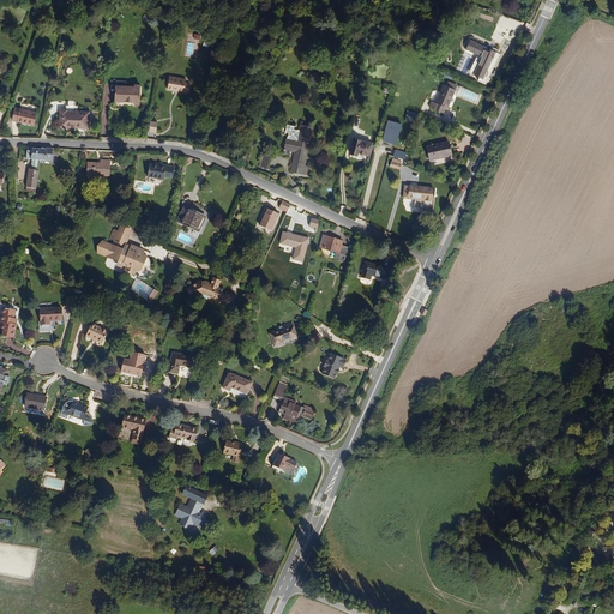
[(486,85),(500,54),(470,40),(465,49),(480,56),(479,59),(477,58),(476,59),(468,55),(461,72),(467,74),(467,76),(473,78),(474,77),(479,79),(479,80),(486,85)]
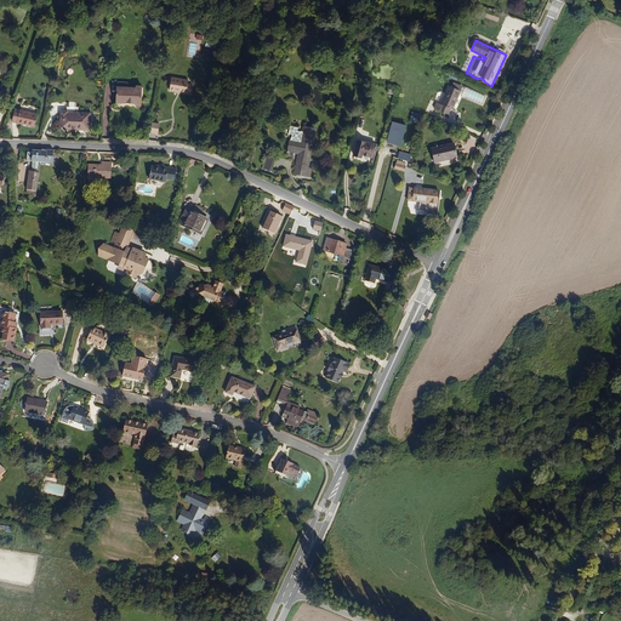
[(187,84),(188,79),(171,78),(170,91),(177,91),(180,91),(180,92),(191,93),(192,84),(187,84)]
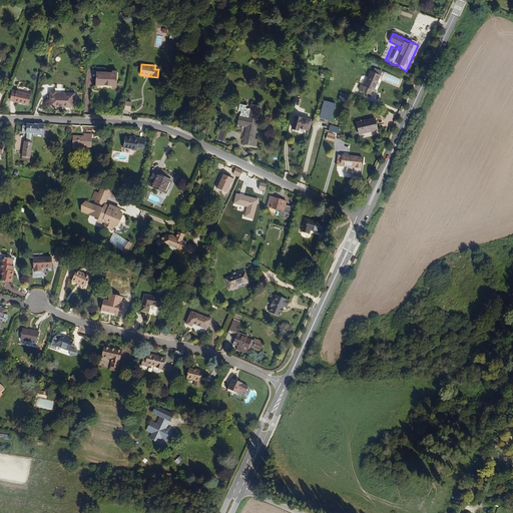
[(401,80),(373,68),(366,85),(361,83),(359,90),(371,95),(374,89),(375,90),(379,79),(398,86),(401,80)]
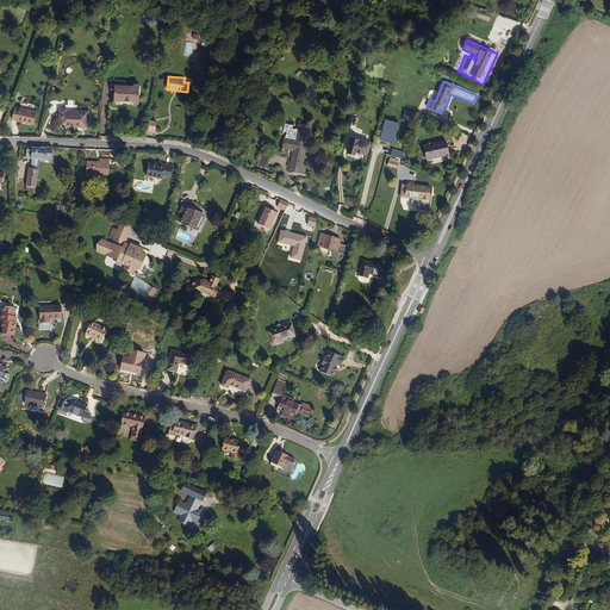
[(136,106),(137,87),(131,86),(131,89),(112,88),(112,104),(130,104),(130,106),(136,106)]
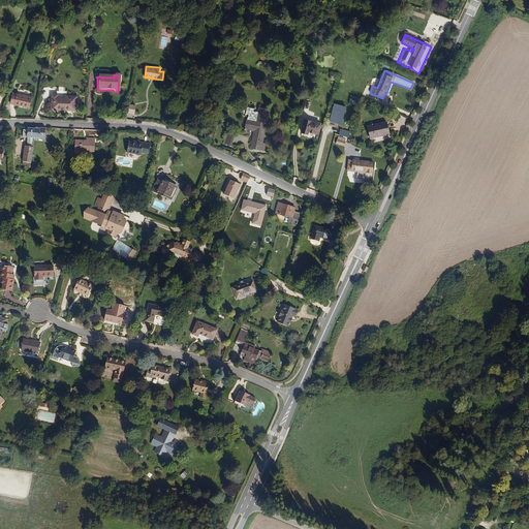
[(74,112),(74,96),(64,96),(64,92),(56,91),(56,96),(51,95),(51,111),(74,112)]
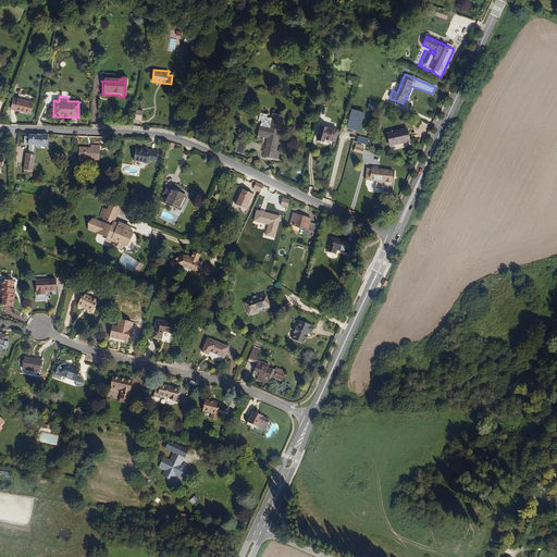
[(32,112),(34,101),(14,97),(12,106),(16,107),(16,109),(32,112)]
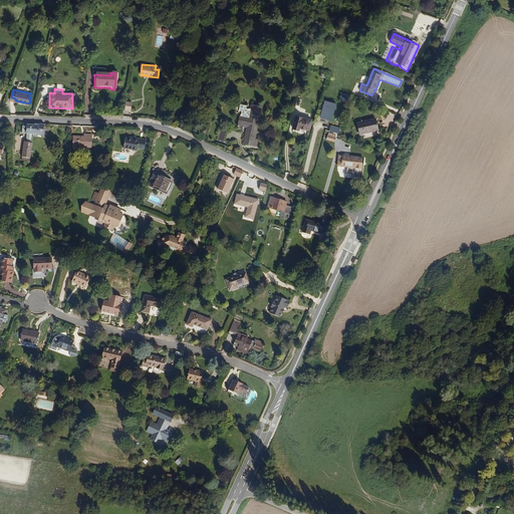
[(350,103),(353,96),(346,93),(343,100),(350,103)]
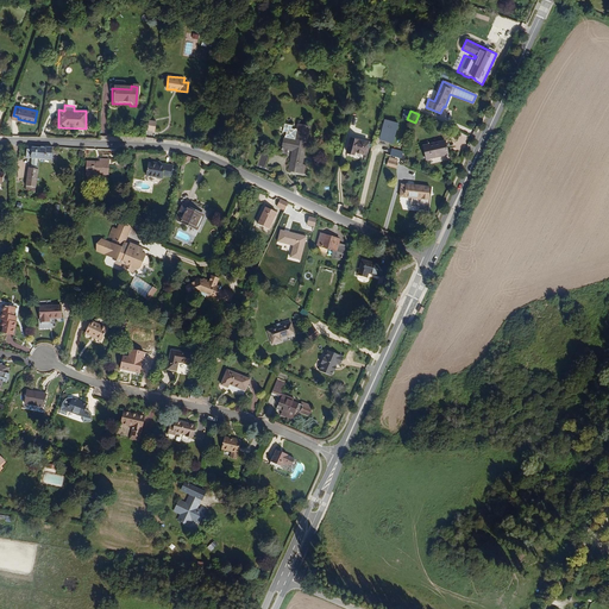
[(384,118),(377,139),(391,144),(399,123),(384,118)]
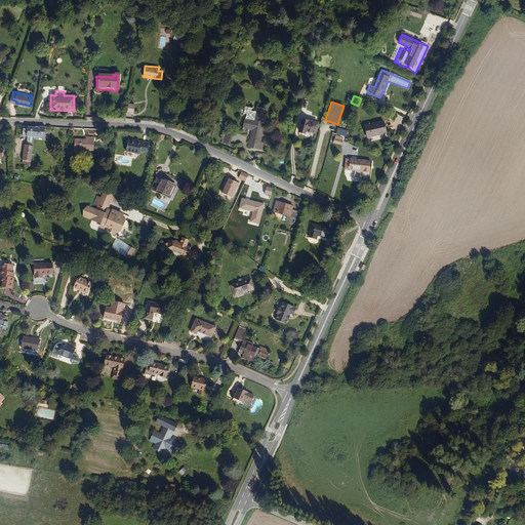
[(260,125),(261,122),(265,122),(268,109),(258,107),(257,112),(252,111),(253,108),(247,107),(245,113),(248,113),(247,116),(244,127),(243,126),(242,131),(247,132),(249,129),(253,129),(249,145),(263,148),(264,142),(260,140),(264,126),(260,125)]
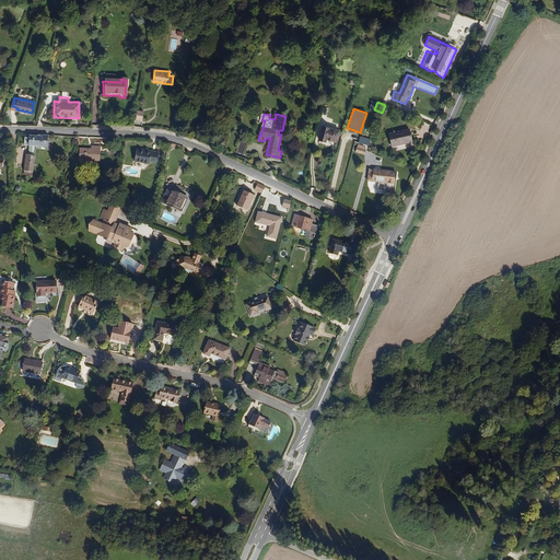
[(338,142),(341,129),(323,124),(317,139),(327,142),(328,140),(338,142)]
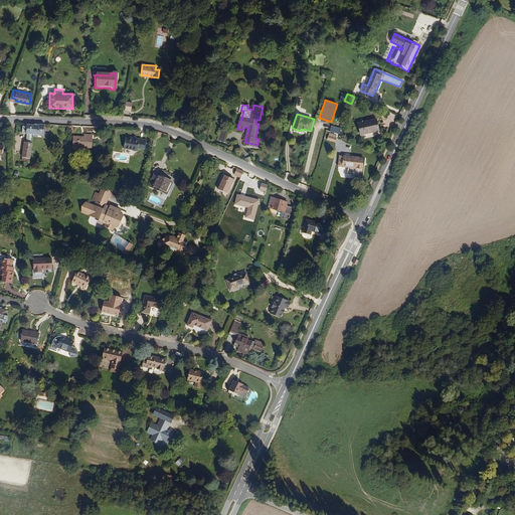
[(379,131),(376,119),(358,123),(361,135),(379,131)]
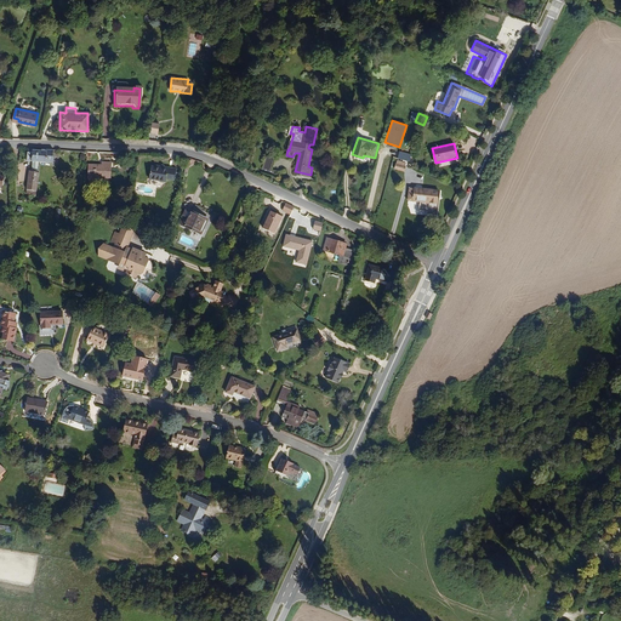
[(36,175),(38,164),(51,165),(52,152),(44,152),(44,153),(32,152),(32,151),(26,151),(24,158),(30,159),(29,164),(30,164),(29,174),(27,172),(24,193),(34,194),(36,175)]
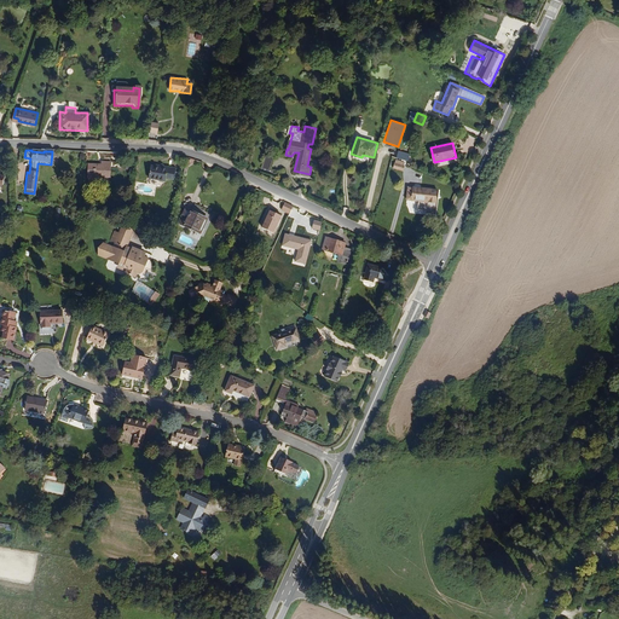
[(272,169),(275,157),(266,155),(262,172),(276,175),(277,171),(272,169)]
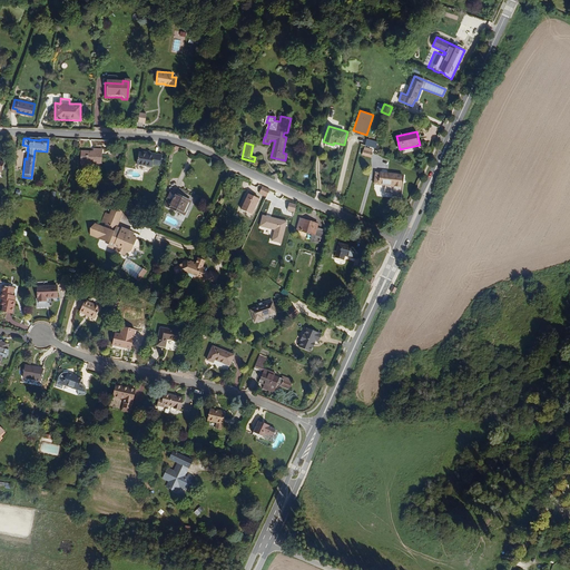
[(101,168),(102,148),(92,148),(92,151),(81,150),(80,167),(101,168)]
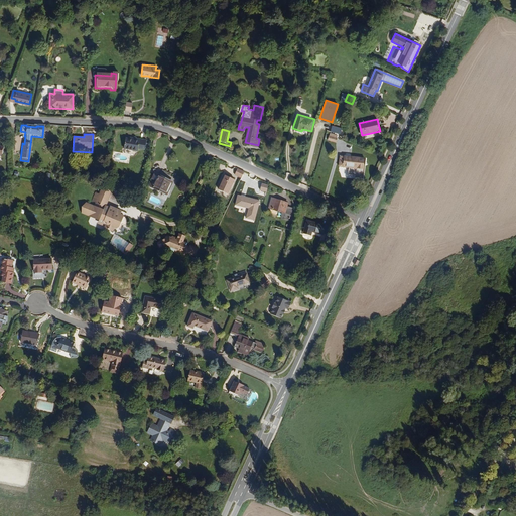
[(145,149),(146,139),(140,138),(139,140),(126,137),(124,148),(138,150),(139,148),(145,149)]
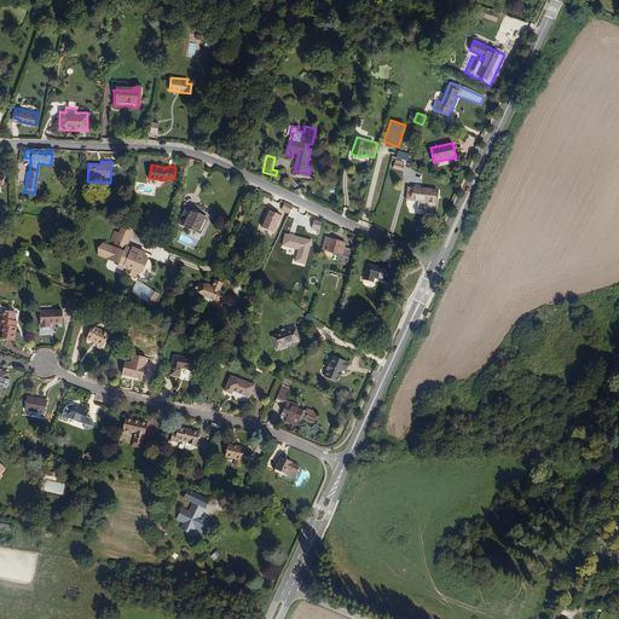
[(418,201),(418,187),(414,187),(409,187),(406,200),(411,200),(411,201),(418,201)]
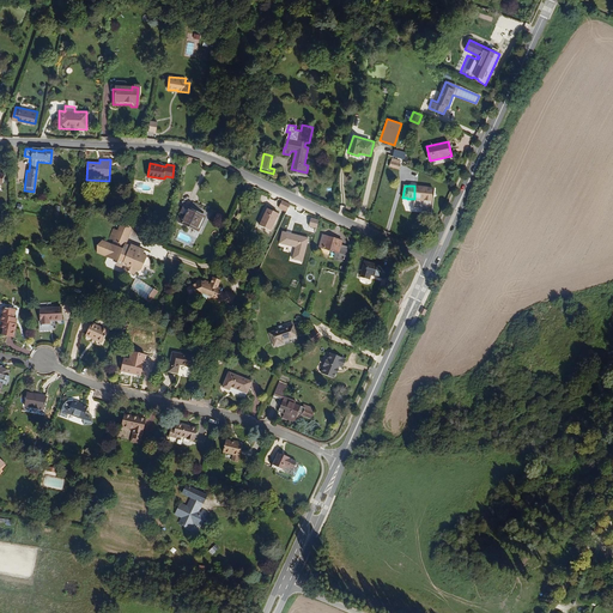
[(432,212),(434,195),(436,196),(436,190),(434,189),(435,188),(414,186),(414,199),(417,200),(417,207),(425,207),(424,211),(432,212)]
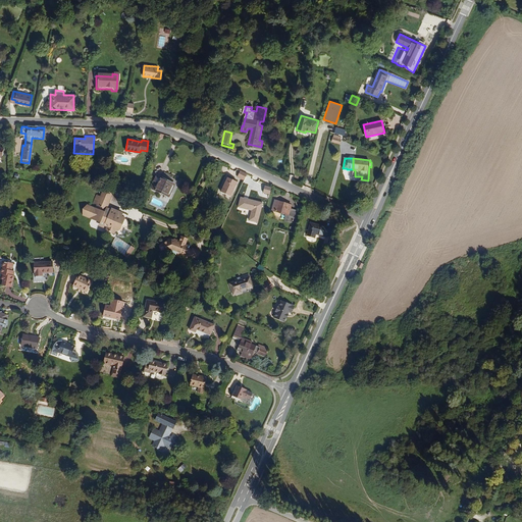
[(168,197),(174,185),(157,175),(152,186),(152,189),(168,197)]
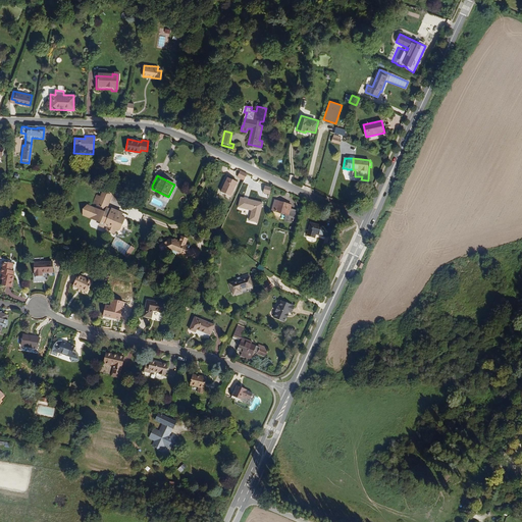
[(238,183),(227,178),(221,193),(231,197),(238,183)]
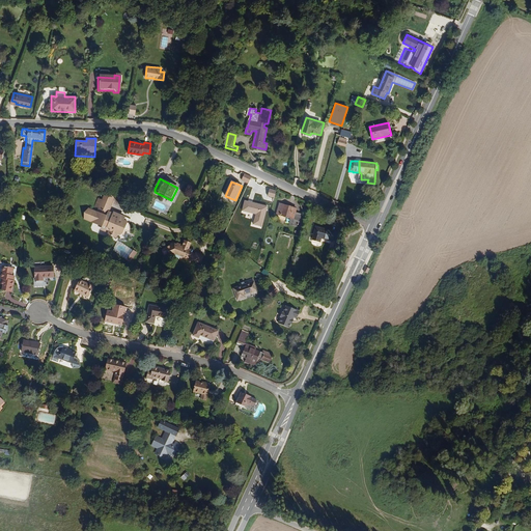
[(124,218),(109,211),(114,199),(111,194),(105,195),(102,200),(99,199),(94,207),(99,210),(96,213),(88,208),(84,213),(84,219),(92,222),(96,221),(100,223),(99,225),(102,226),(101,228),(109,231),(108,232),(109,235),(113,238),(116,236),(117,232),(122,234),(123,230),(129,232),(130,230),(129,225),(128,223),(126,221),(123,220),(124,218)]
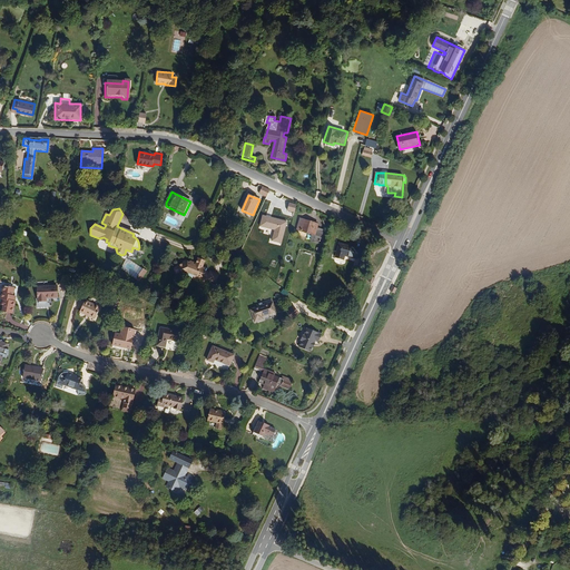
[(315,224),(316,219),(297,214),(294,226),(313,232),(315,224)]
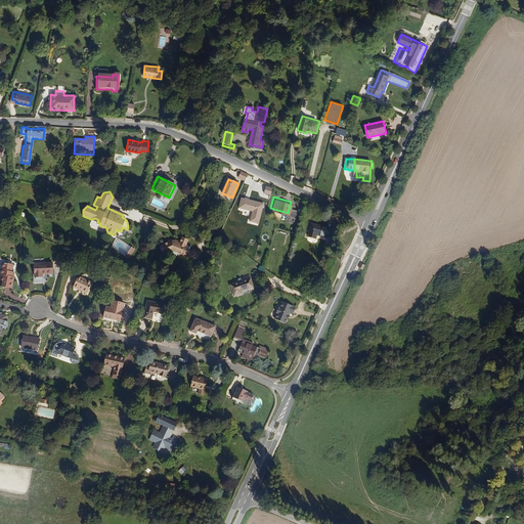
[(331,228),(326,226),(307,220),(303,233),(311,235),(312,232),(324,235),(322,243),(326,245),(331,228)]
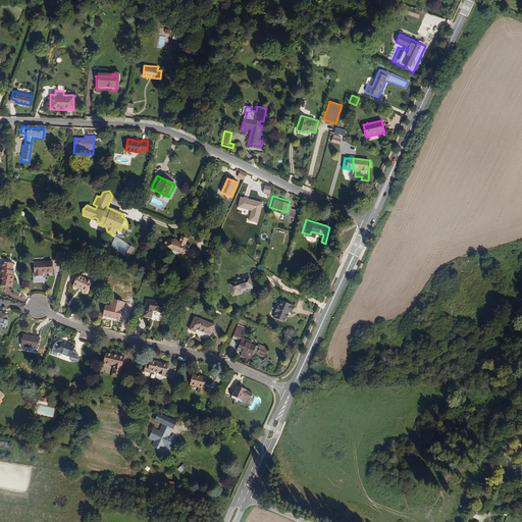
[(192,251),(193,250),(189,248),(187,247),(186,245),(189,239),(183,236),(179,243),(177,242),(174,240),(170,239),(167,240),(168,242),(164,244),(167,251),(171,249),(172,253),(184,257),(185,254),(190,256),(191,255),(195,257),(196,253),(192,251)]
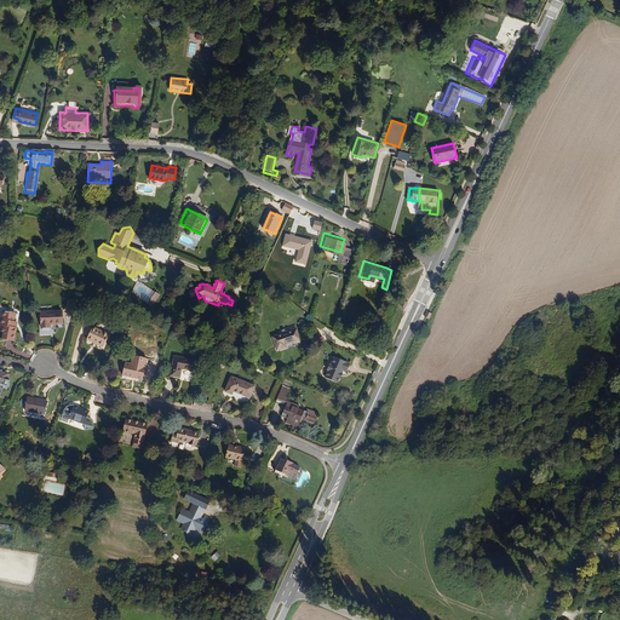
[(139,281),(132,291),(151,306),(160,297),(139,281)]
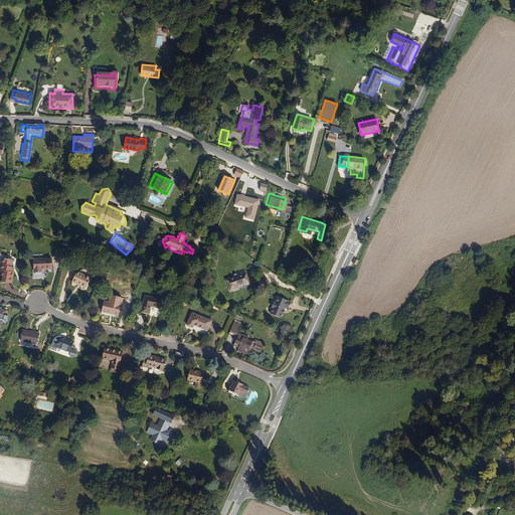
[(195,254),(198,247),(191,244),(190,246),(189,247),(193,249),(192,253),(195,254)]
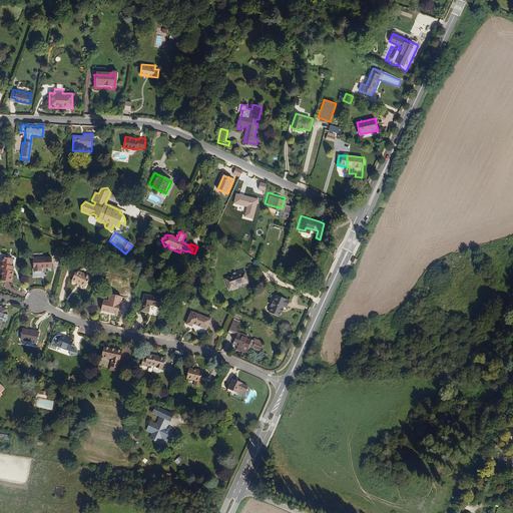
[(11,282),(13,271),(12,271),(13,267),(11,266),(12,259),(3,257),(0,269),(2,269),(0,274),(2,275),(1,280),(11,282)]
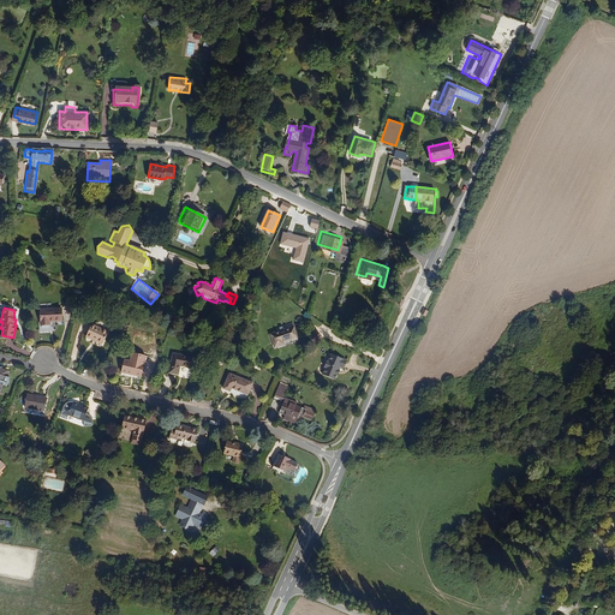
[(60,320),(60,308),(40,309),(40,324),(49,323),(49,321),(60,320)]
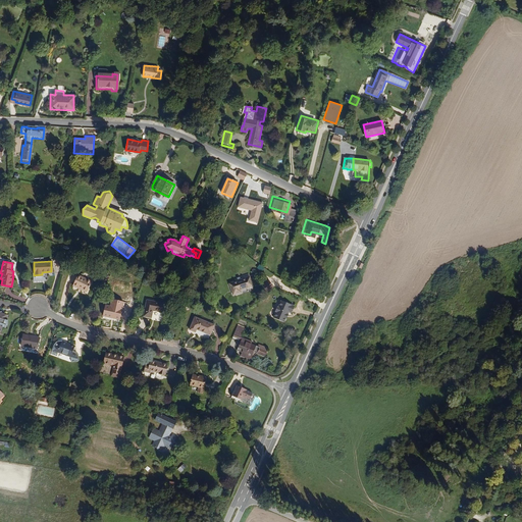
[(88,292),(92,281),(77,275),(73,285),(88,292)]
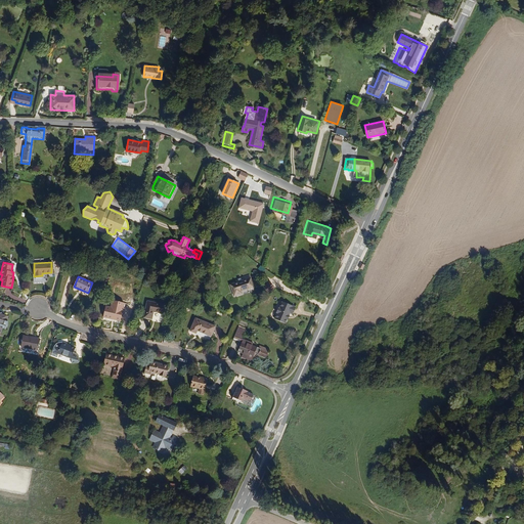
[(254,287),(250,277),(230,284),(234,296),(242,293),(241,291),(254,287)]
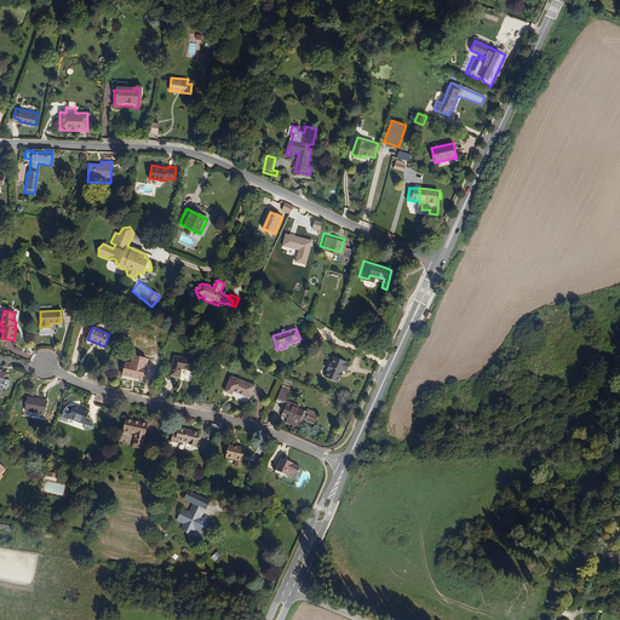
[(317,346),(325,339),(317,332),(310,339),(317,346)]
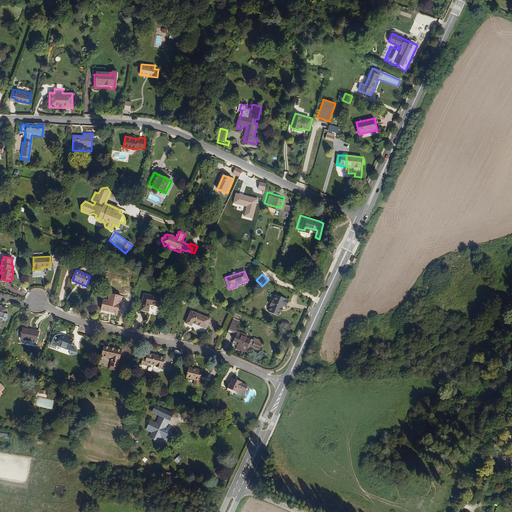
[(281,308),(282,306),(285,307),(288,300),(275,294),(272,301),(271,300),(269,305),(270,306),(268,312),(278,316),(280,312),(282,308),(281,308)]
